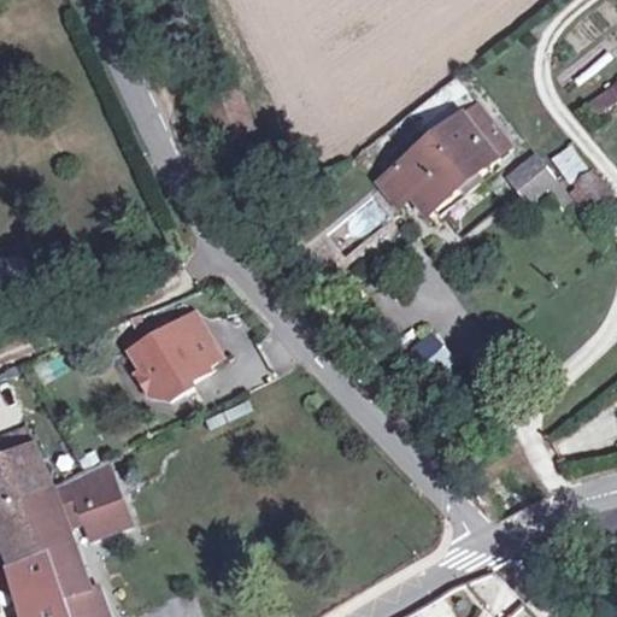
[(460,80),(450,88),(458,99),(469,89),(460,80)]
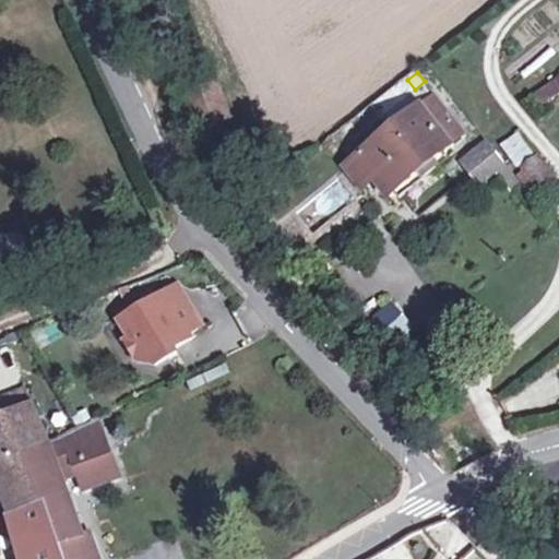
[(558,76),(533,96),(542,108),(558,94),(558,76)]
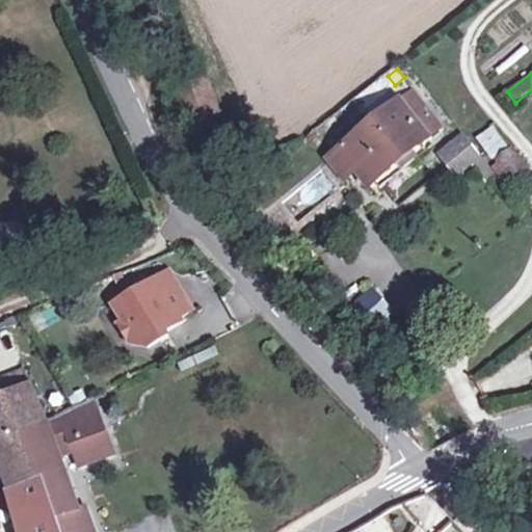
[(411,94),(349,141),(377,178),(427,139),(440,129),(411,94)]
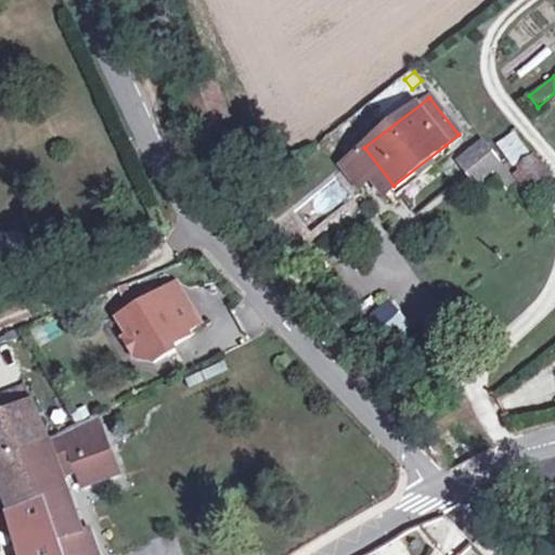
[(514,129),(493,142),(508,165),(528,152),(514,129)]
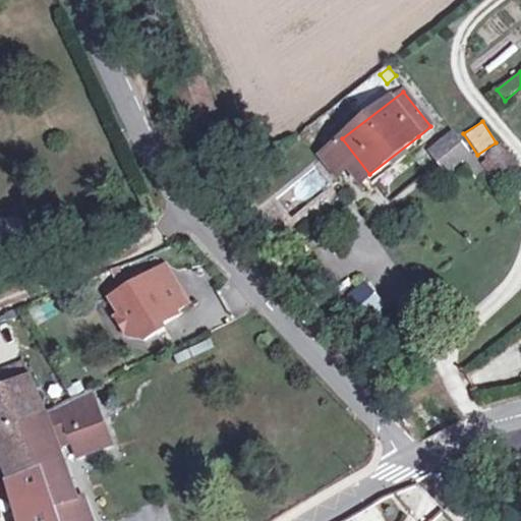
[(431,151),(448,170),(467,154),(453,133),(431,151)]
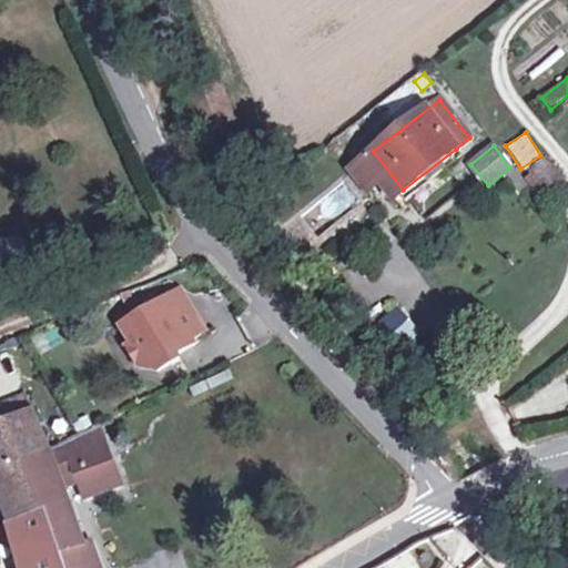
[(403,190),(373,151),(347,171),(366,194),(382,181),(399,204),(460,155),(456,149),(403,190)]
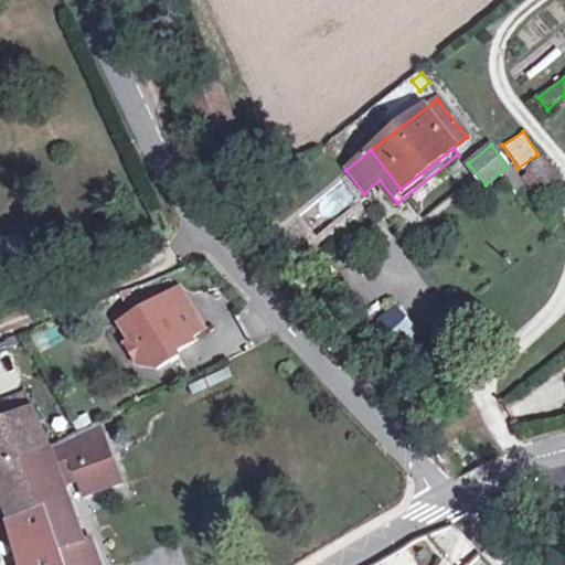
[(554,152),(543,161),(560,182),(564,178),(564,162),(556,151),(554,152)]
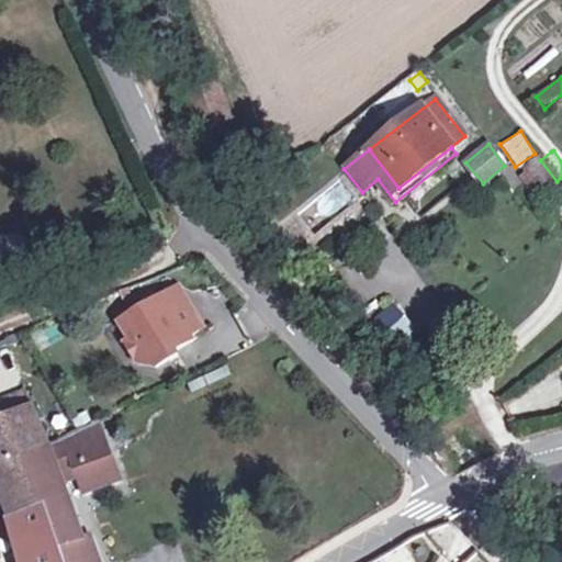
[(557,181),(540,160),(525,172),(527,175),(520,180),(532,195),(539,191),(541,193),(557,181)]
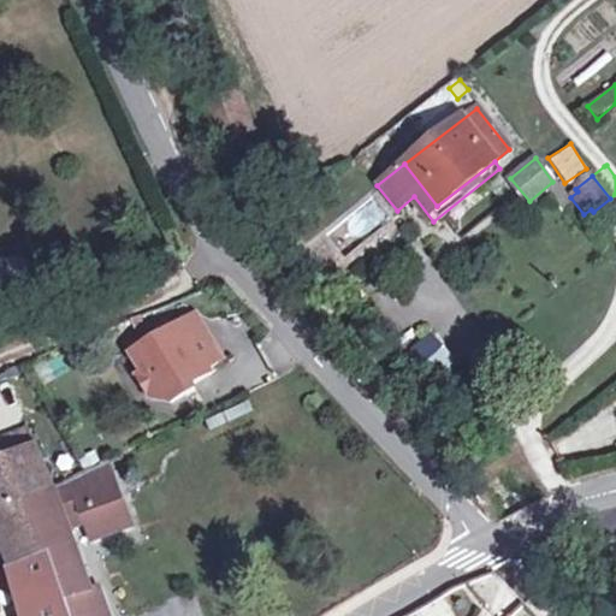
[(181,323),(131,353),(144,372),(138,375),(153,397),(172,402),(194,389),(190,383),(211,371),(181,323)]
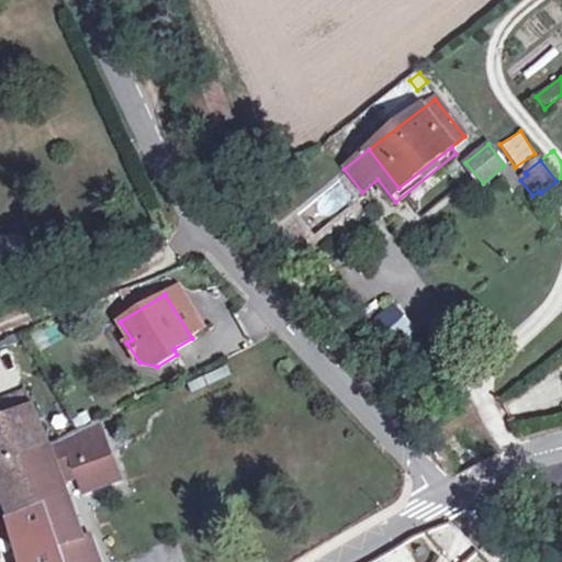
[(188,383),(193,394),(232,377),(226,364),(188,383)]
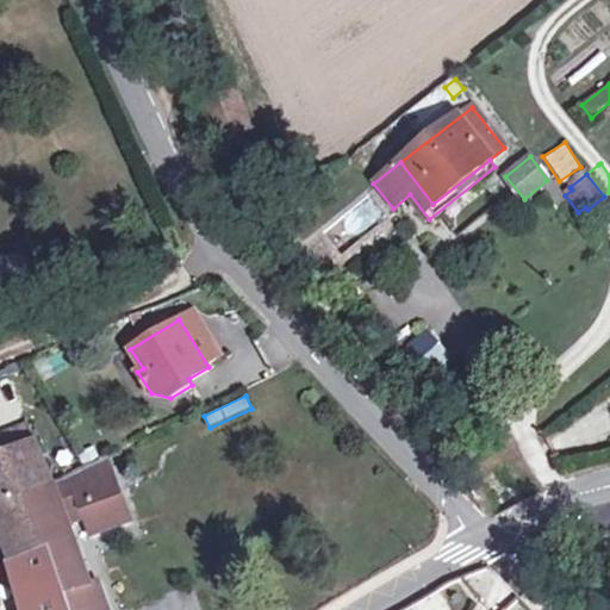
[(0,439),(0,535),(10,560),(7,561),(22,609),(107,609),(98,582),(92,584),(69,523),(85,516),(91,534),(130,520),(106,459),(54,484),(35,443),(27,428),(0,439)]
